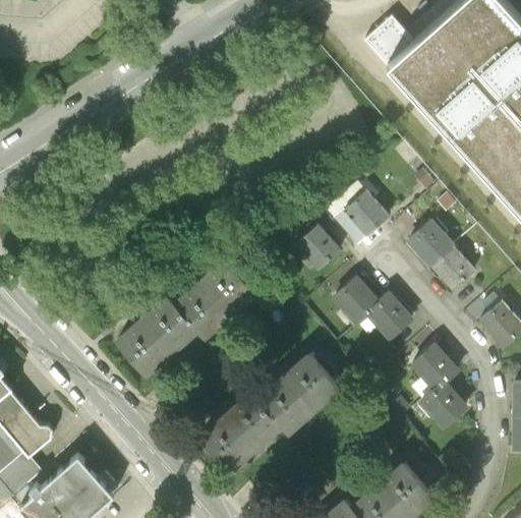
[(392,16),(364,41),(520,216),(520,20),(503,0),(443,0),(406,34),(392,16)]
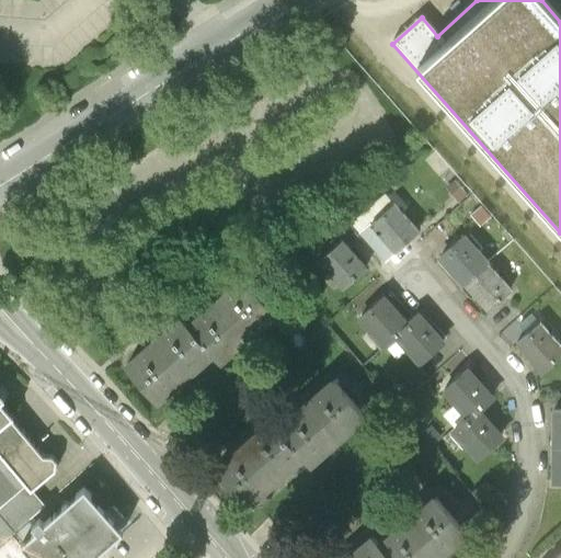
[(462,183),(456,190),(468,203),(474,196),(462,183)]
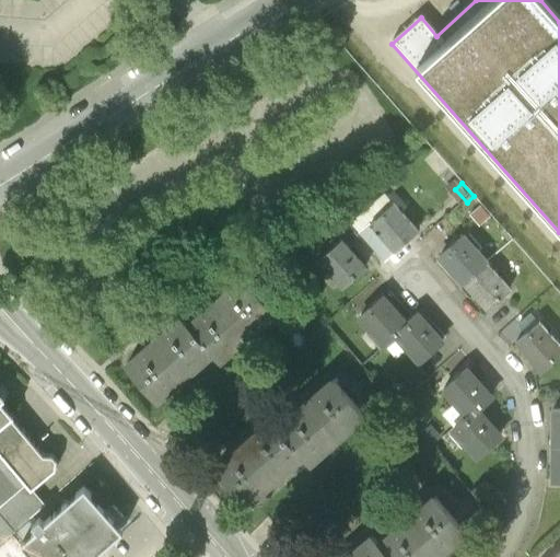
[(371,227),(394,255),(395,255),(417,236),(393,208),(371,227)]
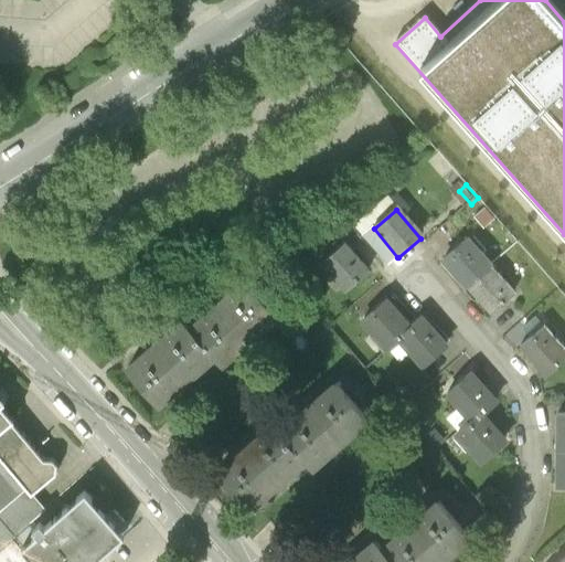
[(386,267),(397,257),(374,229),(363,239),(386,267)]
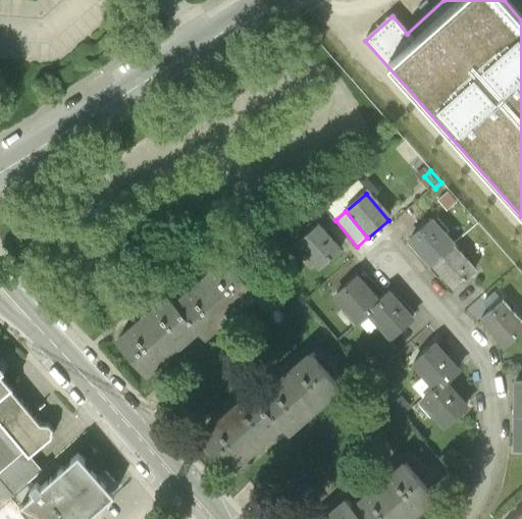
[(431,268),(454,249),(432,224),(410,244),(431,268)]
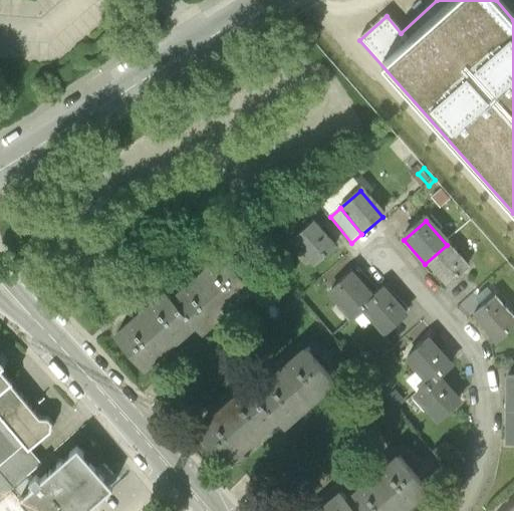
[(292,243),(314,268),(335,250),(313,225),(292,243)]
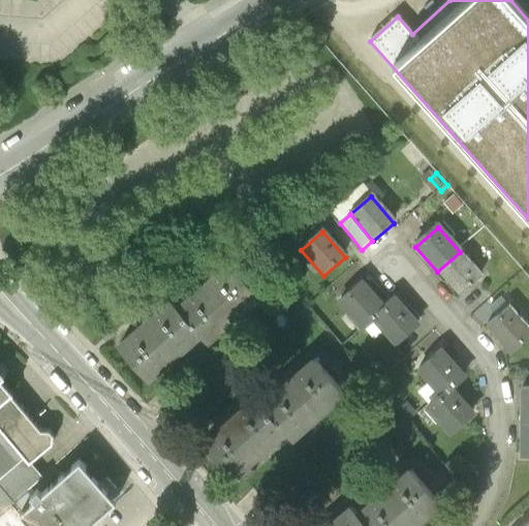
[(460,252),(437,272),(460,297),(481,278),(460,252)]
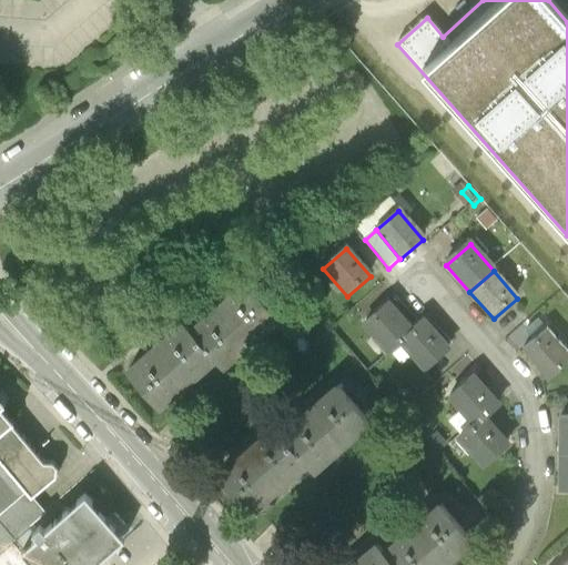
[(214,316),(191,336),(213,361),(221,369),(276,320),(247,286),(225,308),(224,306),(214,315),(214,316)]
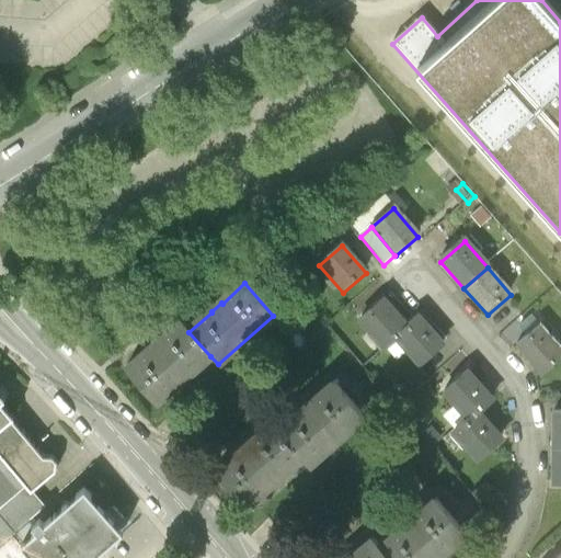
[(396,341),(408,330),(384,303),(361,323),(385,351),(396,341)]
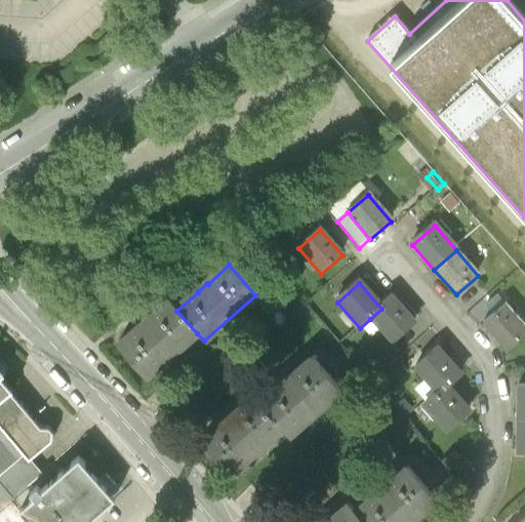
[(370,319),(393,344),(414,324),(393,298),(381,309),(370,319)]
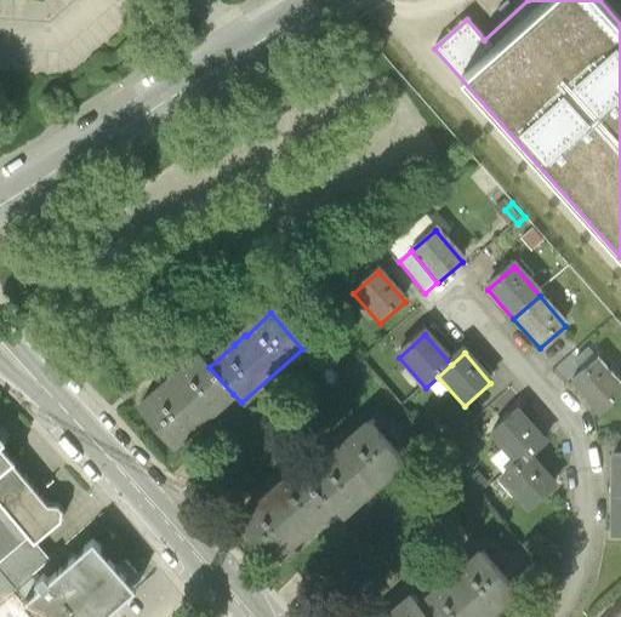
[(140,412),(172,449),(233,394),(209,367),(201,359),(176,381),(175,380),(164,389),(165,389),(140,412)]
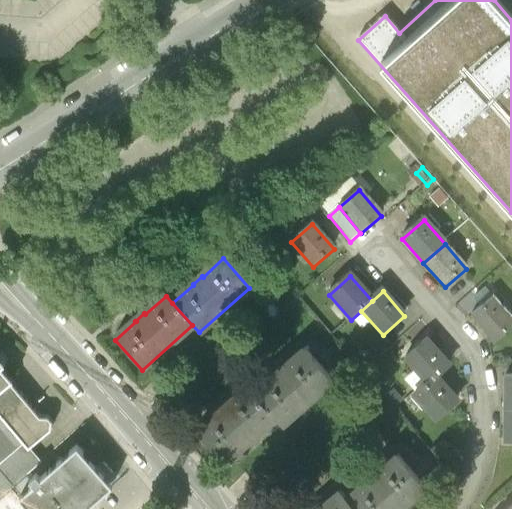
[(511,320),(494,299),(472,318),(495,342),(511,327),(511,320)]
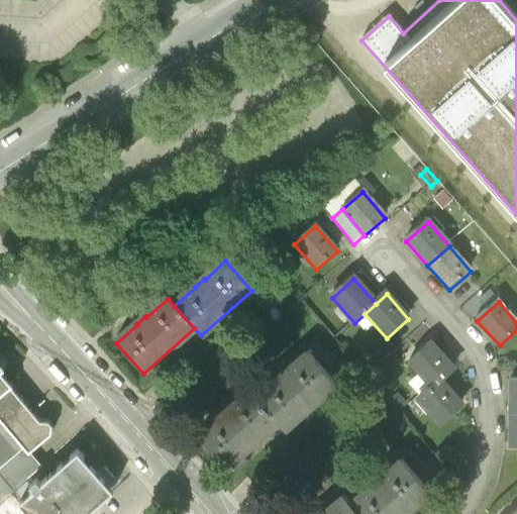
[(411,363),(433,389),(441,381),(454,369),(432,344),(411,363)]
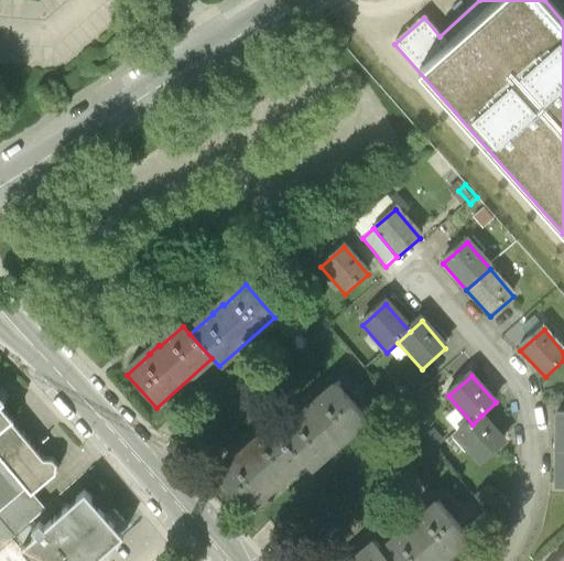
[(302,462),(308,470),(365,420),(336,388),(280,437),(302,462)]
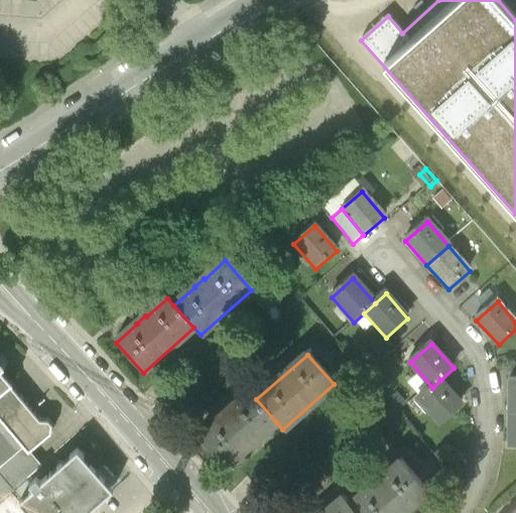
[(0,469),(23,450),(28,455),(29,454),(50,436),(51,427),(48,423),(39,422),(34,416),(10,388),(12,387),(1,374),(3,373),(3,369),(0,366),(0,365),(0,469)]
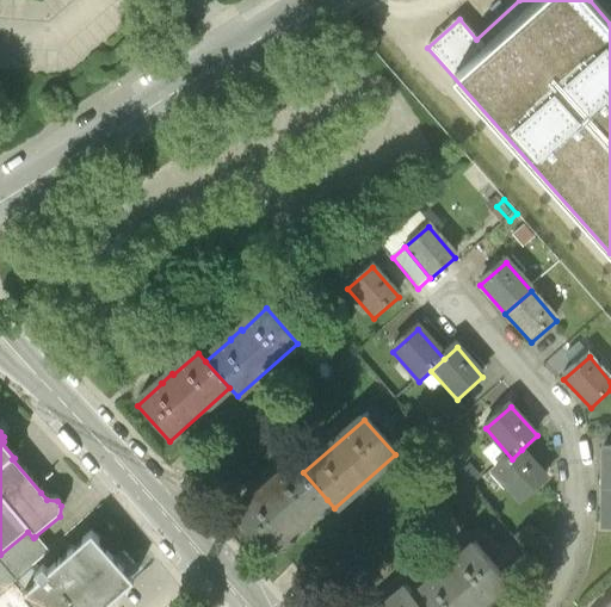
[(522,502),(547,479),(522,450),(512,459),(497,474),(522,502)]
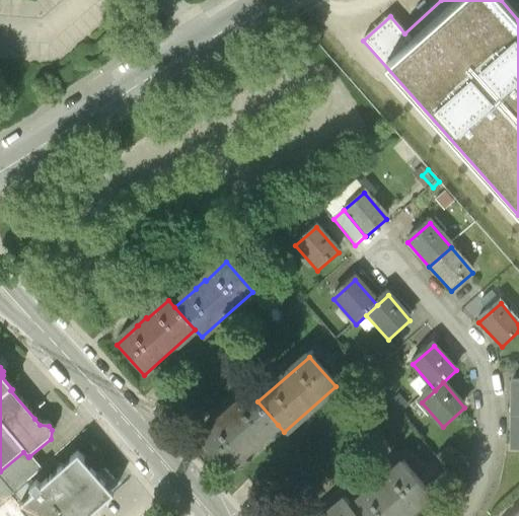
[(226,469),(278,425),(257,401),(251,394),(200,439),(226,469)]
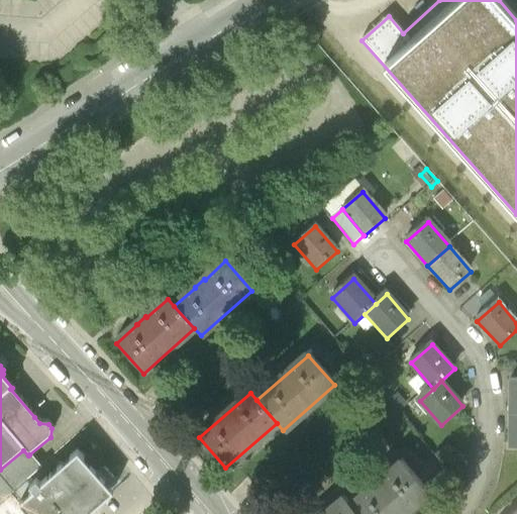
[(0,470),(0,506),(12,495),(41,470),(29,454),(28,455),(23,450),(0,470)]
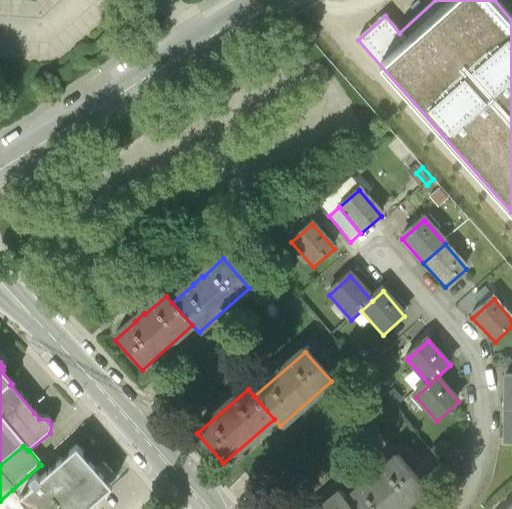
[(77,450),(20,499),(19,501),(25,508),(87,508),(110,488),(77,450)]
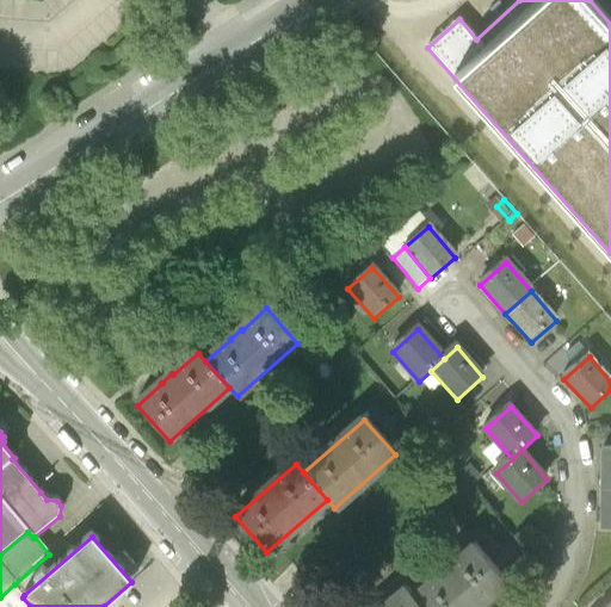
[(476,547),(414,600),(420,606),(479,606),(506,583),(476,547)]
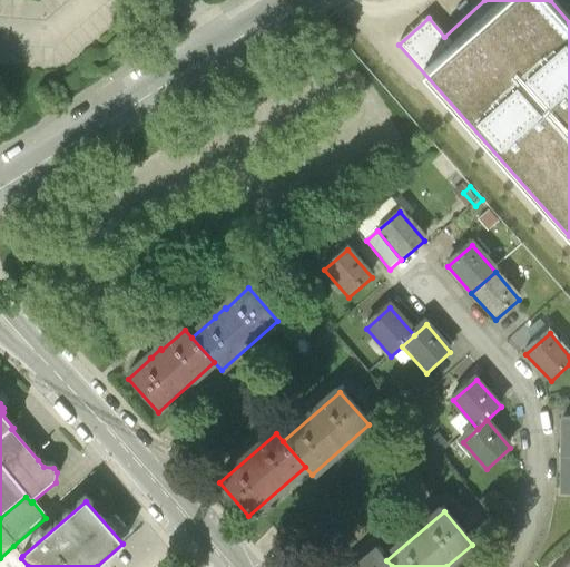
[(28,566),(21,558),(22,556),(13,546),(0,558),(0,566),(28,566)]
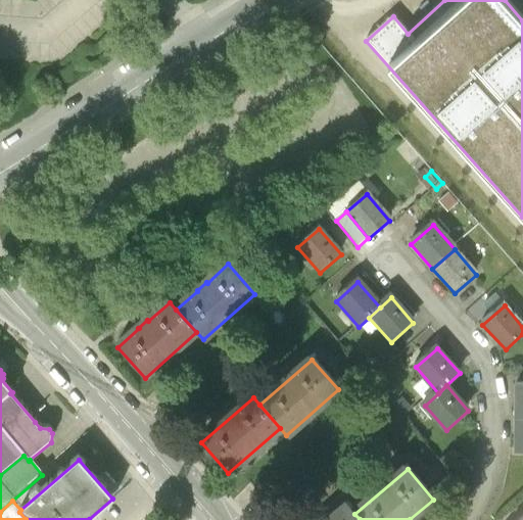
[(348,506),(331,519),(360,519),(354,514),(348,506)]
